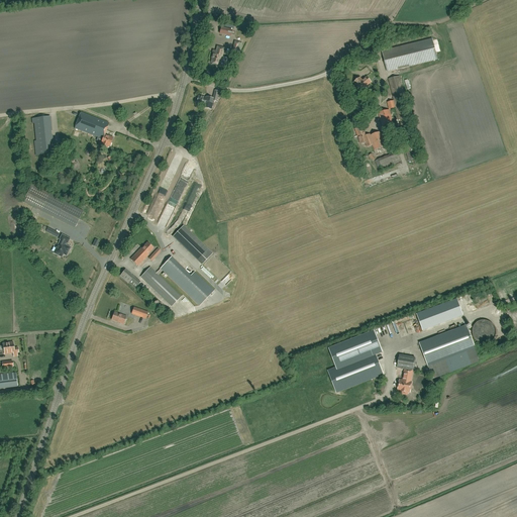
[(221,27),(219,33),(222,34),(223,34),(227,35),(227,36),(230,36),(232,30),(221,27)]
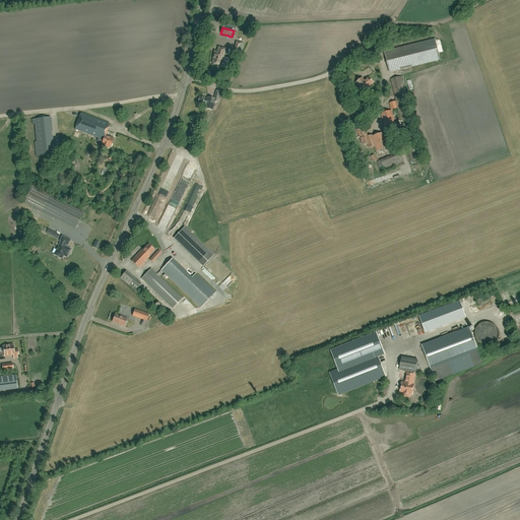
[(384,52),(389,72),(440,60),(435,40),(384,52)]
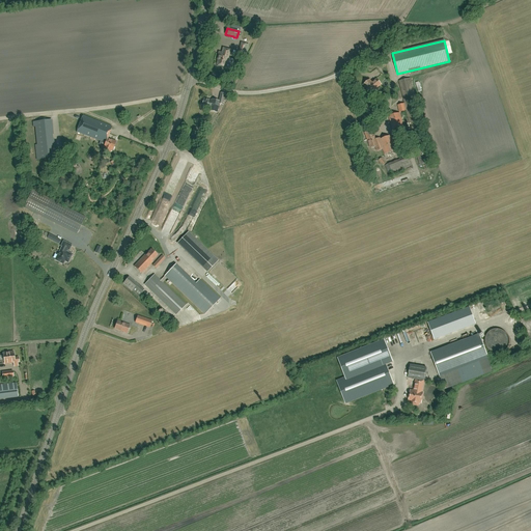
[(230,50),(223,49),(222,53),(219,52),(218,57),(219,57),(217,65),(218,66),(220,66),(221,66),(225,67),(230,50)]
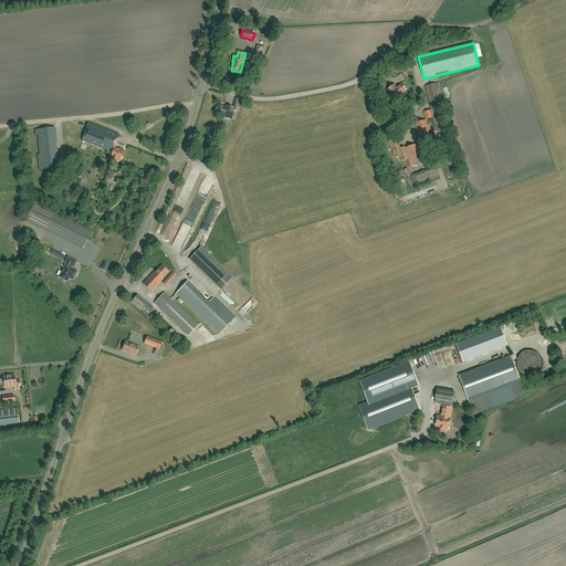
[(387,91),(395,101),(401,95),(400,94),(406,91),(401,84),(397,87),(398,88),(397,90),(394,85),(387,91)]
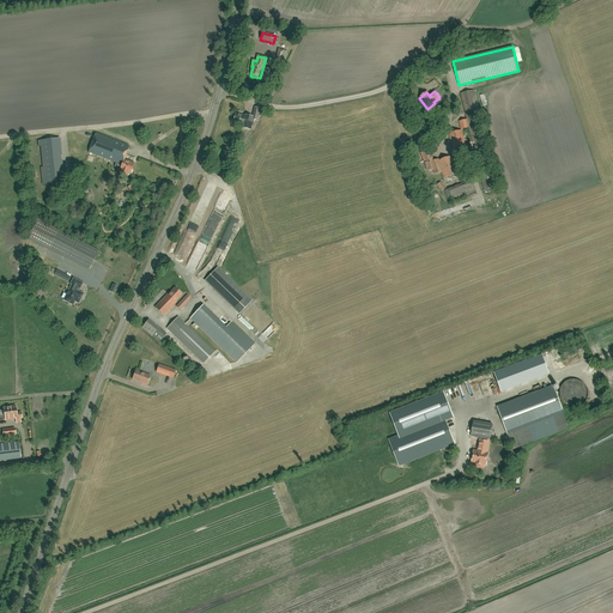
[(497,188),(473,91),(461,93),(485,192),(497,188)]
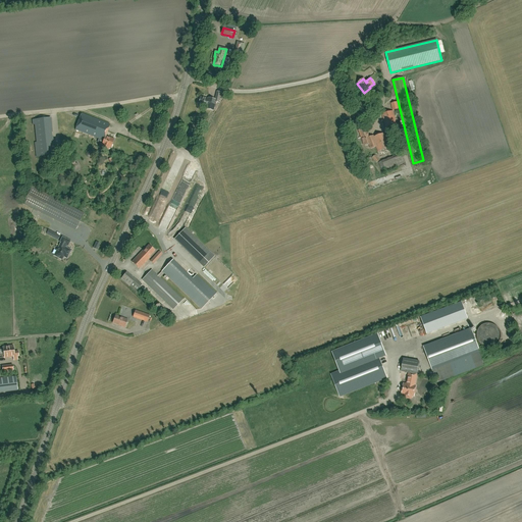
[(213,110),(215,102),(218,103),(221,92),(217,91),(215,100),(209,98),(208,99),(200,97),(199,104),(207,105),(206,109),(211,110),(213,110)]
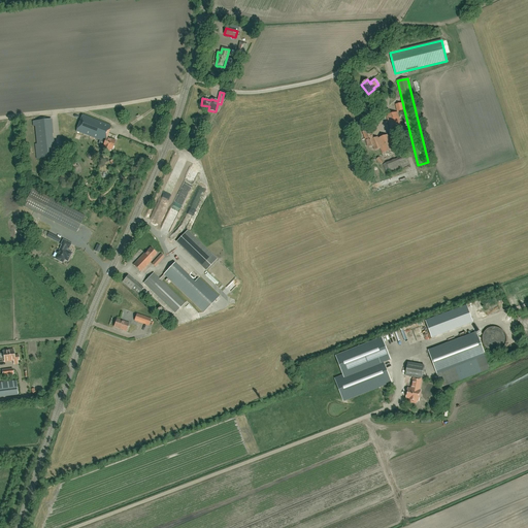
[(390,130),(401,127),(397,112),(386,116),(390,130)]
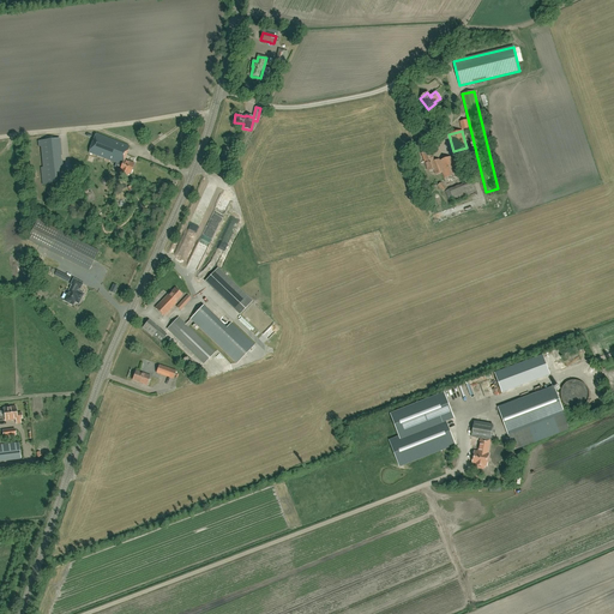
[(120,169),(121,170),(120,173),(127,175),(128,173),(131,174),(134,164),(125,160),(130,146),(96,133),(89,152),(121,166),(120,169)]
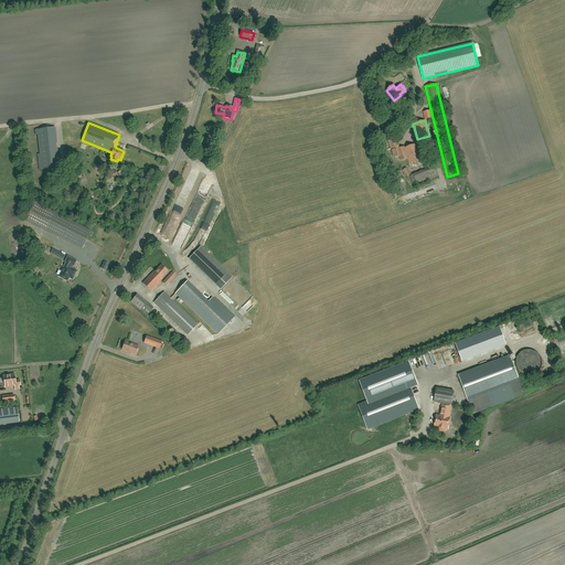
[(54,129),(39,130),(41,170),(52,169),(50,145),(53,144),(53,141),(50,141),(49,132),(54,132),(54,129)]
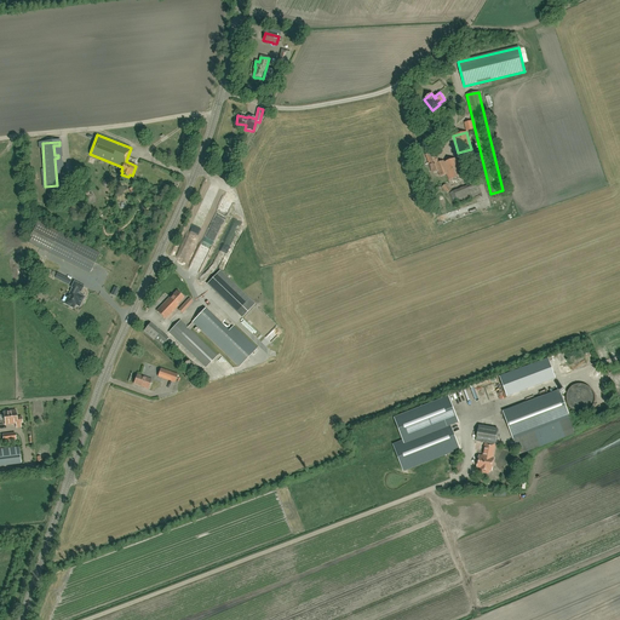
[(463,174),(457,158),(443,162),(443,161),(438,164),(435,151),(426,155),(434,173),(438,171),(441,177),(447,174),(449,181),(463,174)]
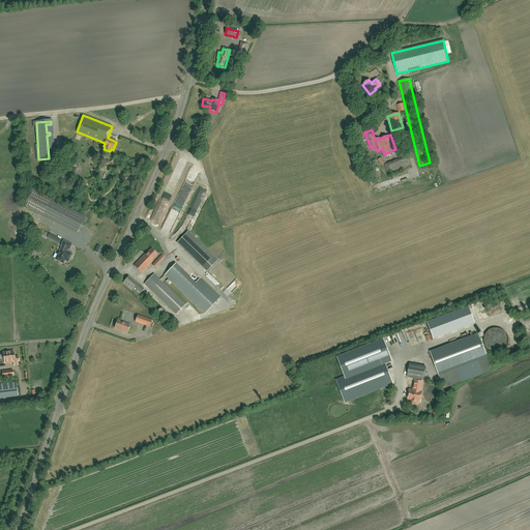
[(407,155),(384,165),(387,173),(410,164),(407,155)]
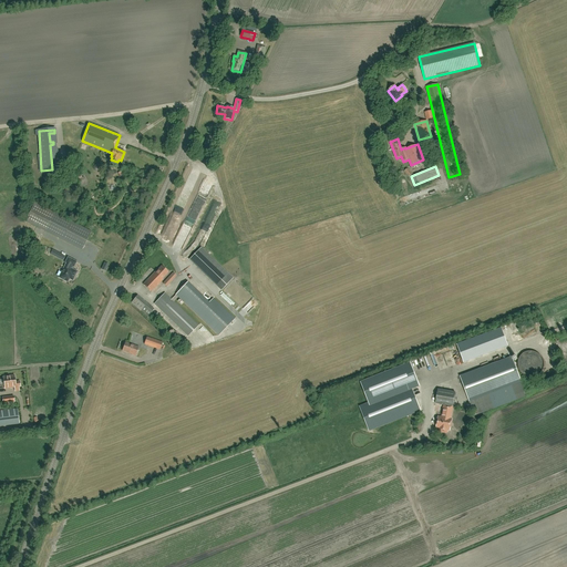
[(24,222),(44,232),(81,250),(91,232),(54,213),(34,203),(24,222)]
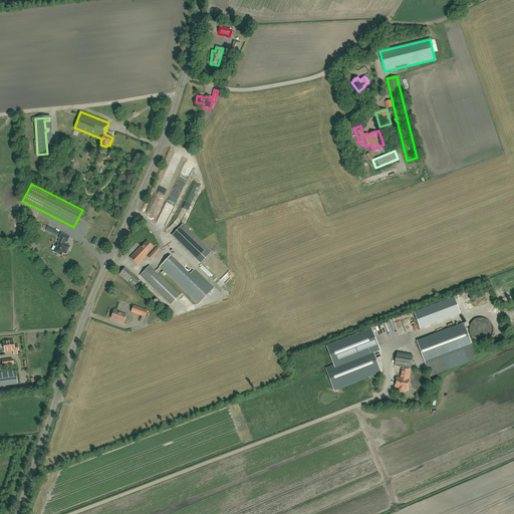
[(184,224),(173,236),(202,264),(213,252),(184,224)]
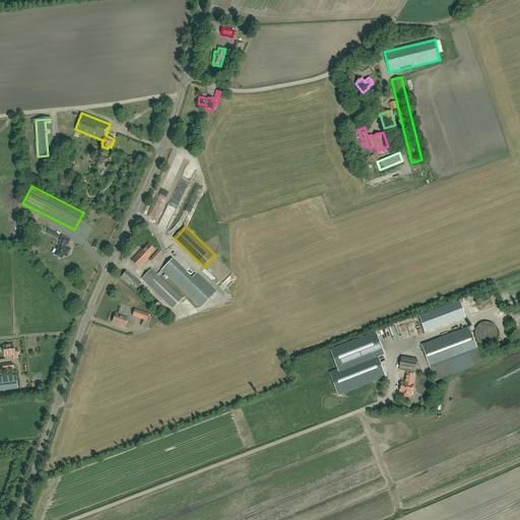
[(66,244),(67,245),(69,241),(62,237),(60,241),(61,242),(54,255),(62,258),(63,255),(66,257),(70,249),(65,247),(66,244)]
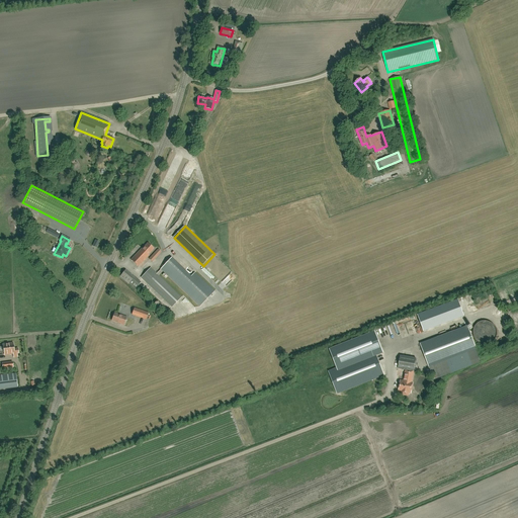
[(148,254),(154,249),(148,243),(143,249),(142,248),(131,260),(138,267),(149,255),(148,254)]
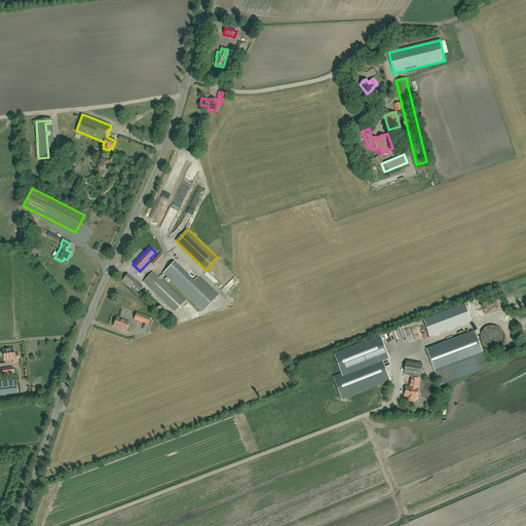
[(160,253),(157,256),(151,263),(154,266),(163,256),(160,253)]
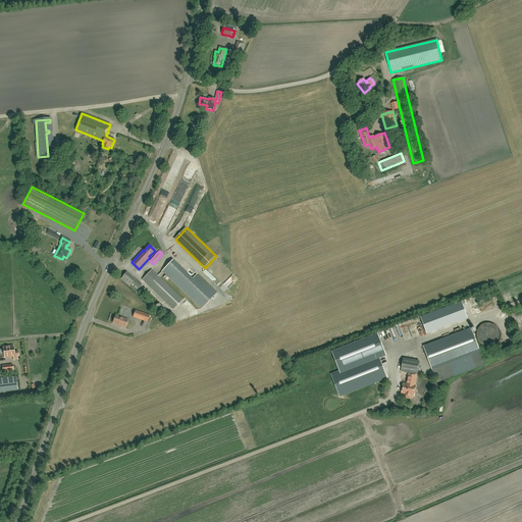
[(164,273),(181,291),(201,309),(215,294),(196,275),(193,278),(172,260),(162,271),(164,273)]
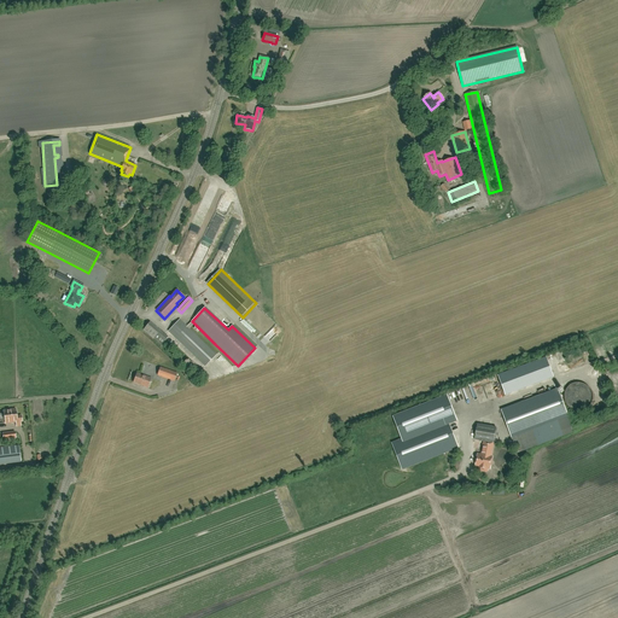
[(217,315),(228,326),(231,324),(220,313),(217,315)]
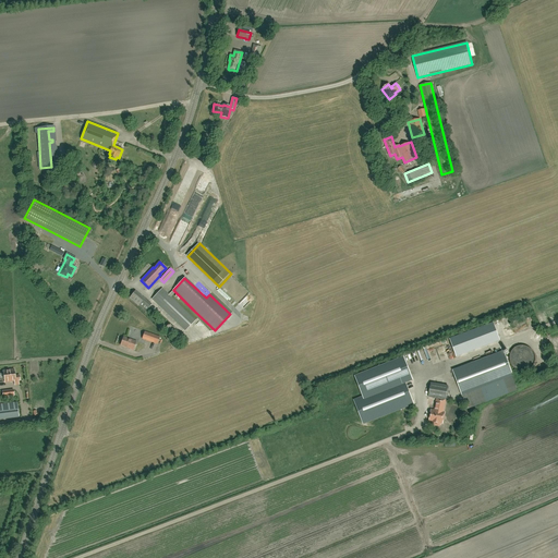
[(176,292),(173,290),(169,294),(162,288),(152,299),(185,330),(195,320),(171,296),(176,292)]
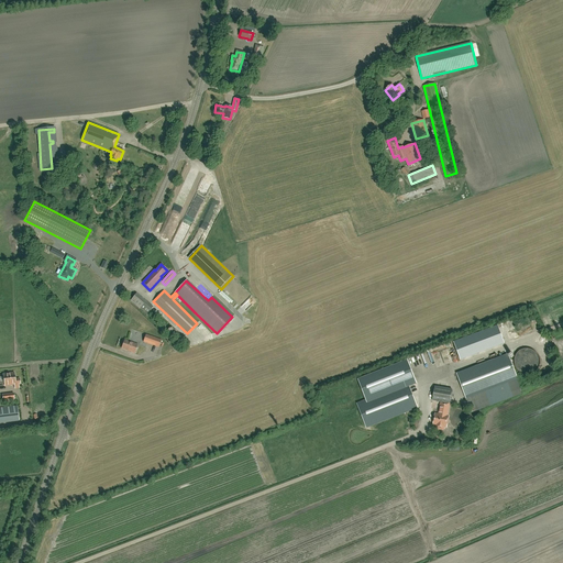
[(131,300),(146,315),(153,308),(146,301),(136,294),(131,300)]
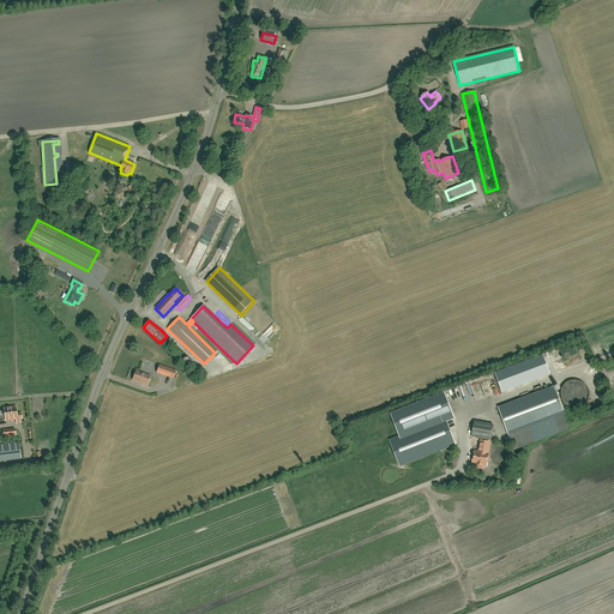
[(162,359),(164,356),(145,348),(144,351),(155,356),(154,360),(160,361),(161,359),(162,359)]
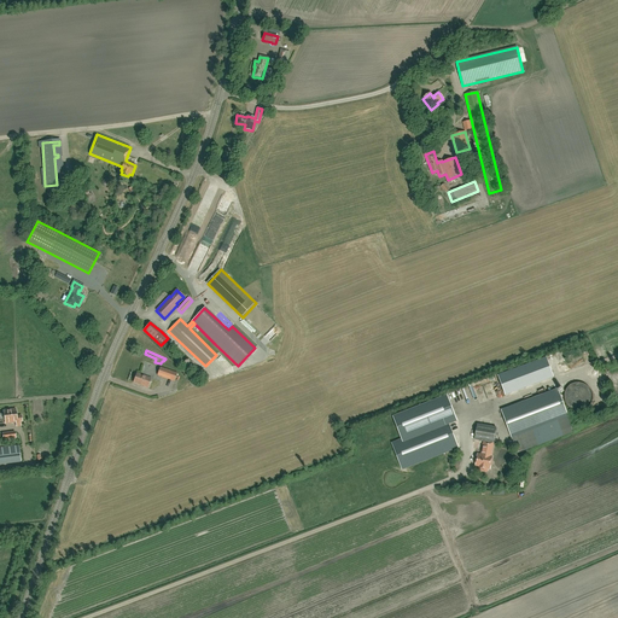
[(554,378),(546,357),(499,375),(506,396),(554,378)]
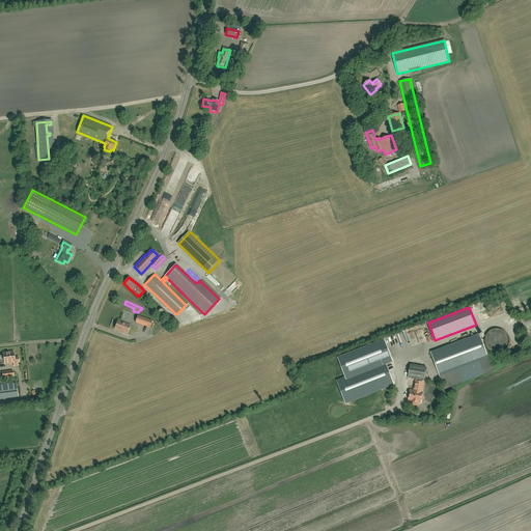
[(149,328),(152,320),(137,315),(135,323),(149,328)]
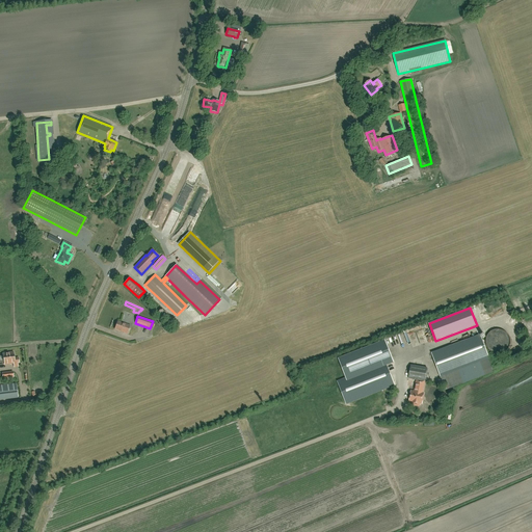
[(127,334),(130,325),(125,323),(125,324),(117,321),(114,329),(122,331),(127,334)]
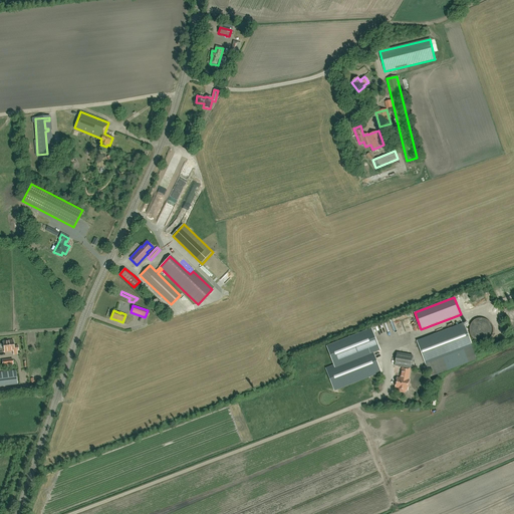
[(431,377),(477,359),(464,324),(417,341),(431,377)]
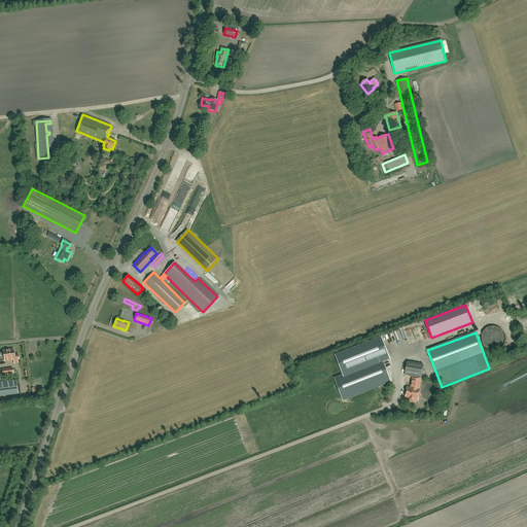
[(335,378),(343,400),(391,382),(382,359),(389,356),(382,338),(336,355),(343,375),(335,378)]
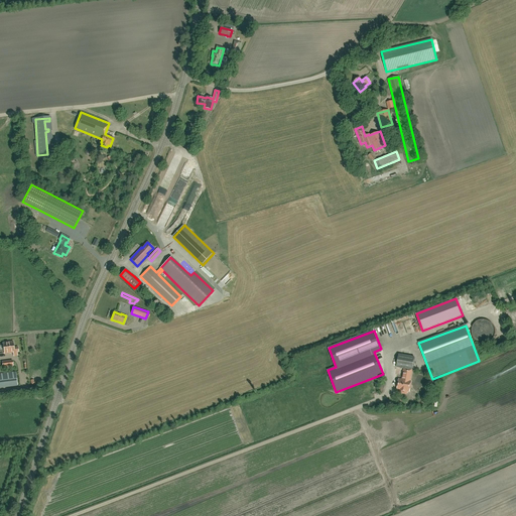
[(13,342),(3,343),(4,354),(18,352),(18,347),(14,348),(13,342)]
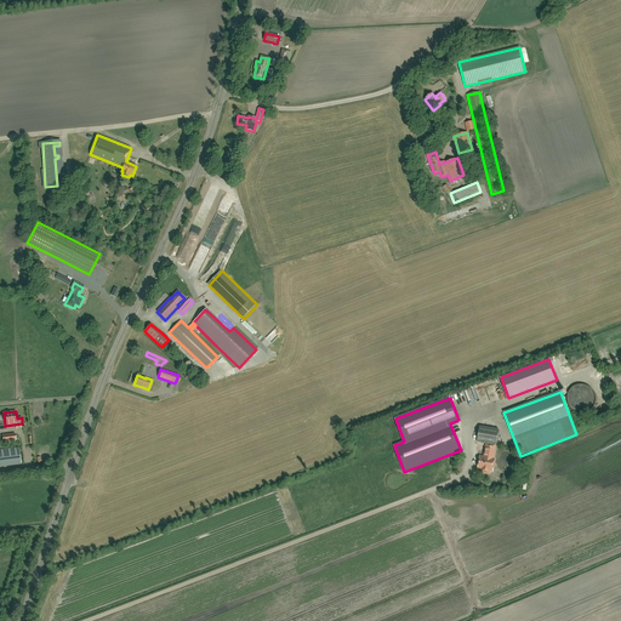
[(484,443),(494,445),(496,445),(499,429),(480,427),(477,442),(484,443)]
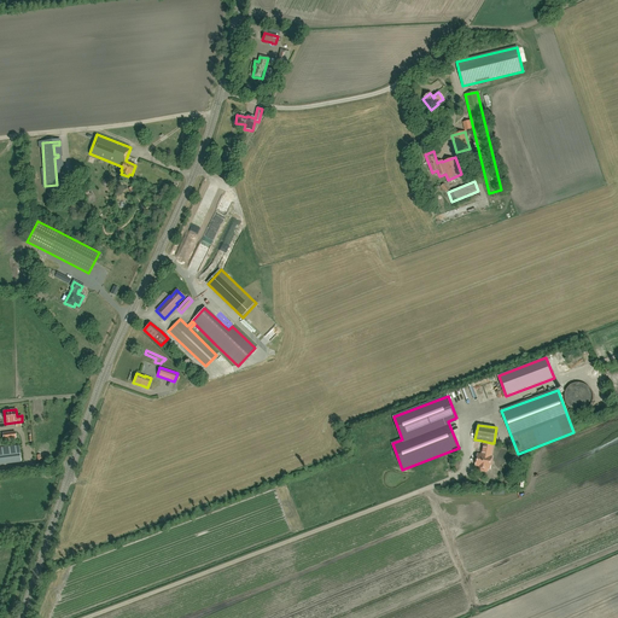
[(487,472),(488,468),(490,468),(490,465),(491,461),(493,456),(491,456),(494,443),(484,442),(482,455),(478,454),(476,466),(479,467),(478,470),(478,471),(479,471),(481,471),(487,472)]
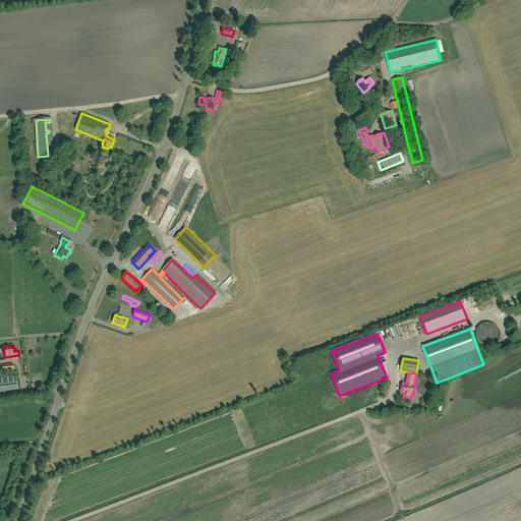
[(0,391),(17,389),(16,375),(0,378),(0,391)]
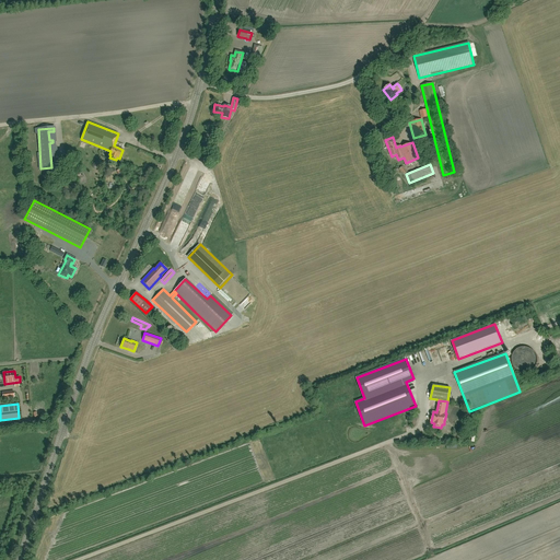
[(466,430),(462,427),(456,435),(461,439),(466,430)]
